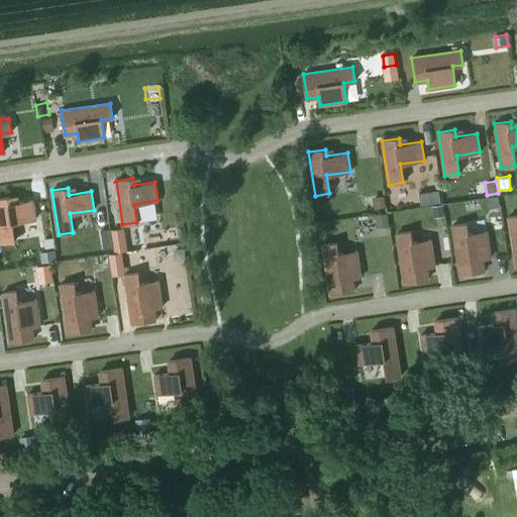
[(441,191),(429,193),(431,204),(443,203),(441,191)]
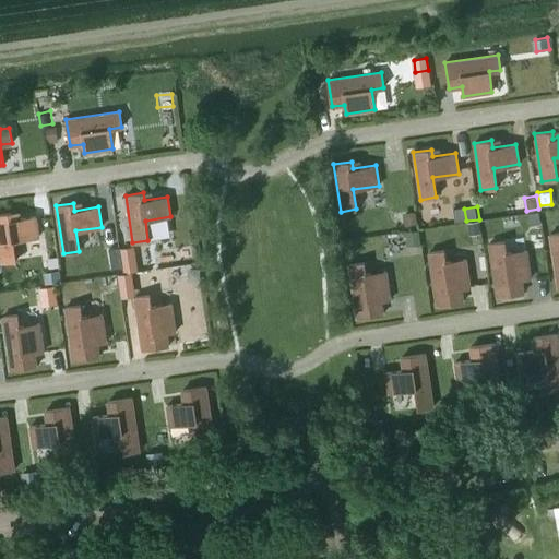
[(12,212),(0,214),(0,252),(1,262),(16,260),(13,239),(39,236),(36,216),(13,219),(12,212)]
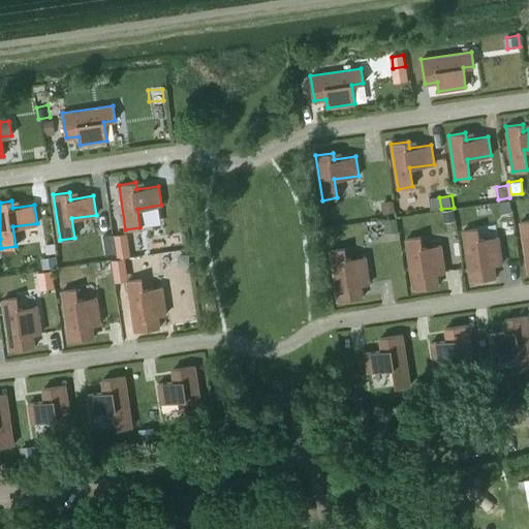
[(393,200),(381,201),(382,214),(395,212),(393,200)]
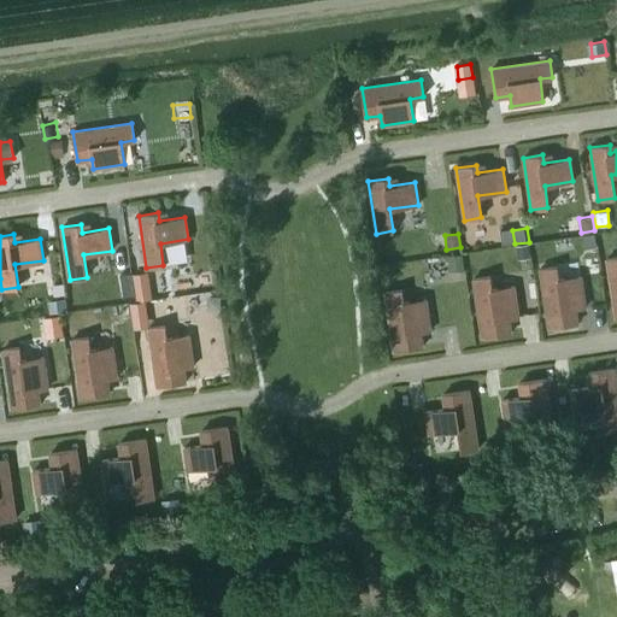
[(595,234),(581,238),(585,251),(598,248),(595,234)]
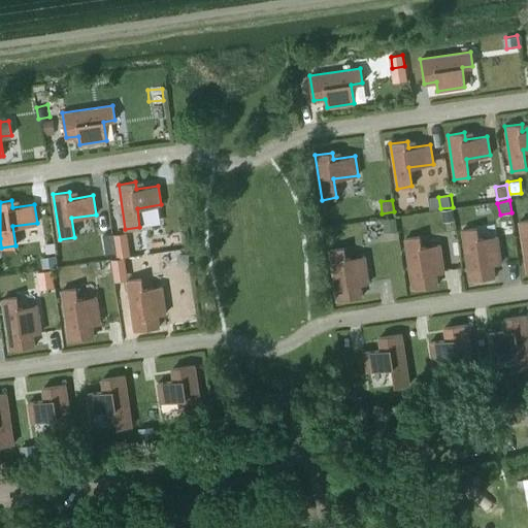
[(453,208),(440,210),(442,222),(455,220),(453,208)]
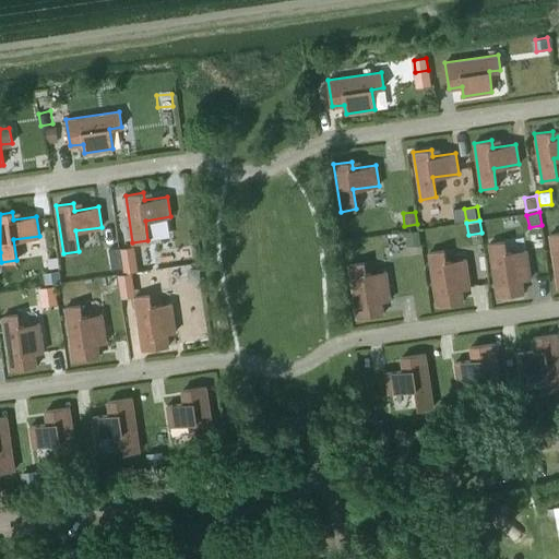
[(419,232),(406,233),(407,246),(420,244),(419,232)]
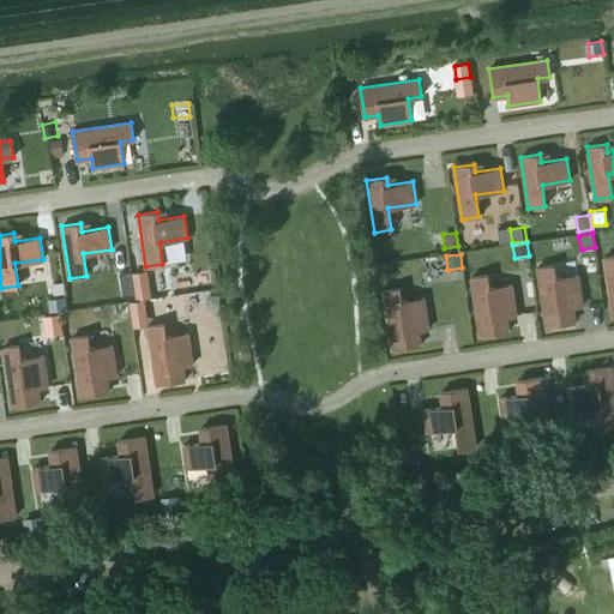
[(554,265),(537,268),(546,325),(575,321),(572,307),(583,306),(578,274),(555,277),(554,265)]
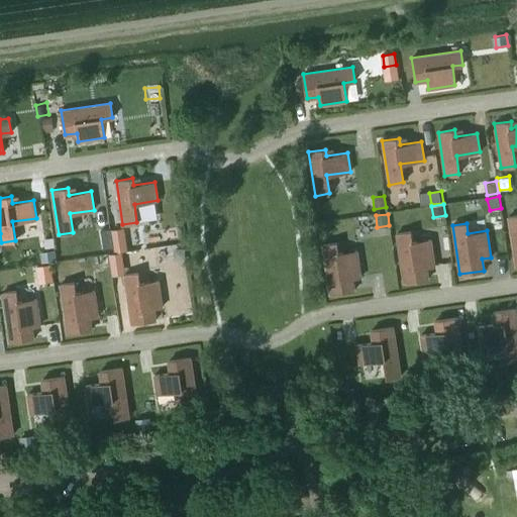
[(109,228),(97,230),(99,241),(111,240),(109,228)]
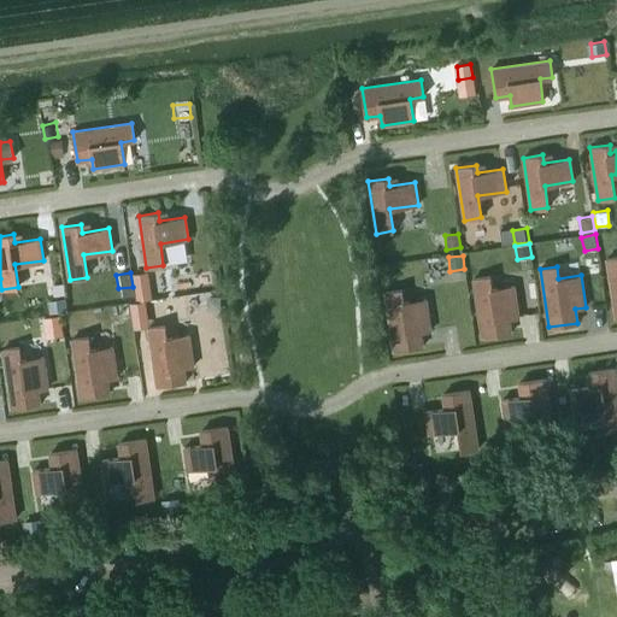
[(491,276),(472,278),(482,338),(511,333),(509,318),(518,317),(513,286),(492,289),(491,276)]
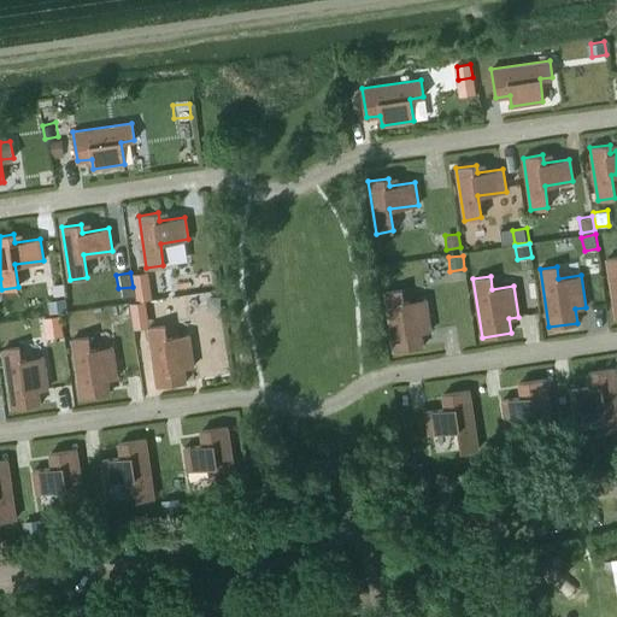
[(148,277),(136,280),(139,300),(151,298),(148,277)]
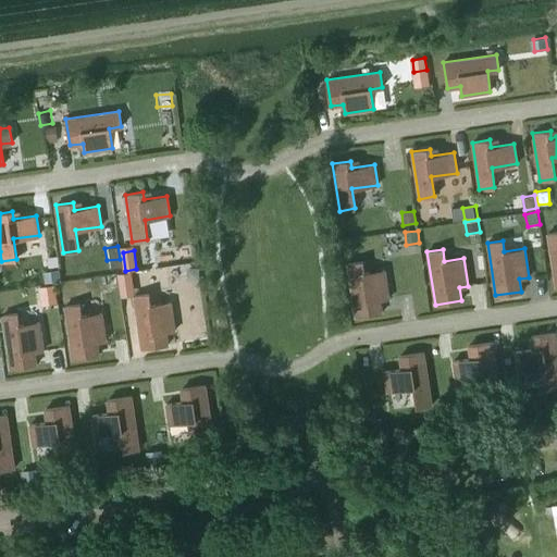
[(380,299),(388,298),(384,270),(364,273),(362,261),(347,263),(356,317),(382,312),(380,299)]
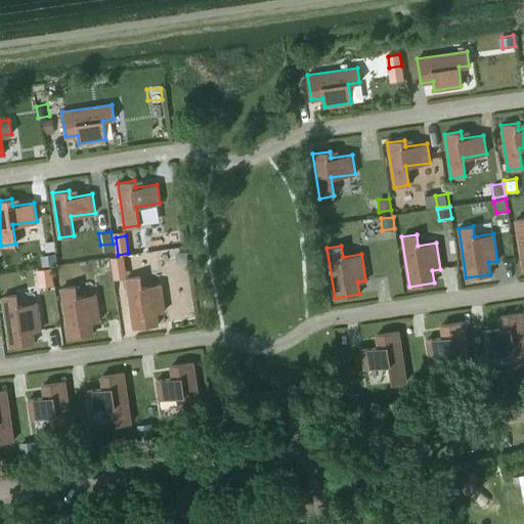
[(54,252),(42,254),(44,266),(56,264),(54,252)]
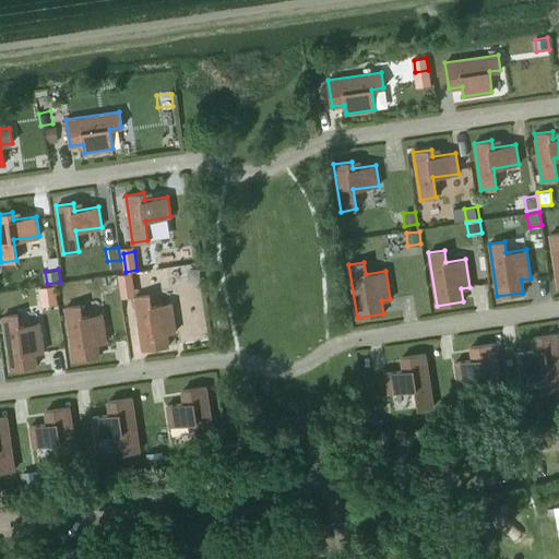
[(131,273),(119,274),(121,292),(133,290),(131,273)]
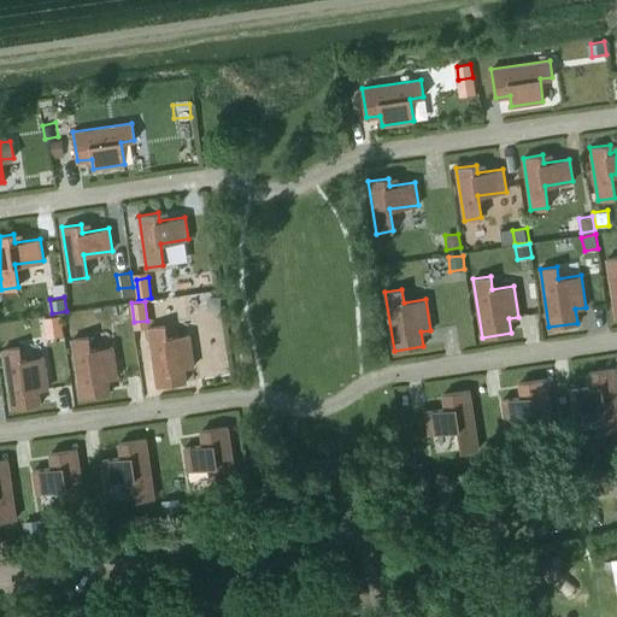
[(129,304),(116,306),(117,319),(130,317),(129,304)]
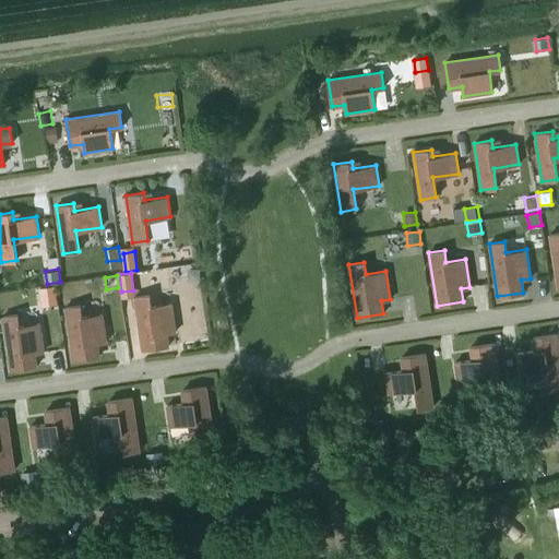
[(54,285),(42,287),(43,300),(56,298),(54,285)]
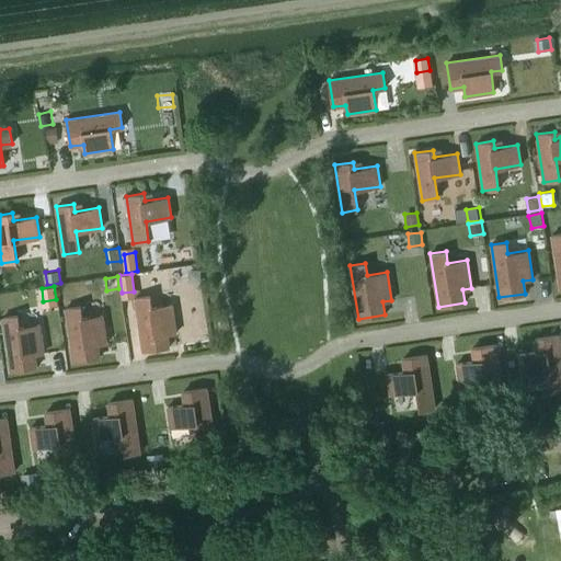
[(150,295),(135,298),(142,351),(169,347),(167,334),(176,333),(172,304),(151,307),(150,295)]
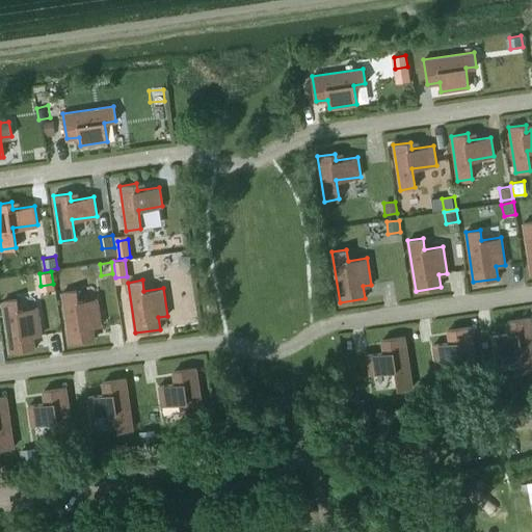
[(76,290),(61,292),(70,343),(95,339),(92,326),(101,325),(97,298),(78,301),(76,290)]
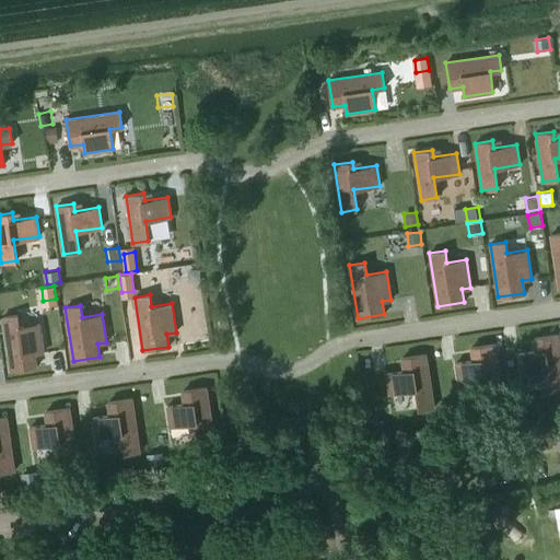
[(18,315),(2,317),(10,370),(36,366),(35,353),(44,352),(39,323),(20,326),(18,315)]
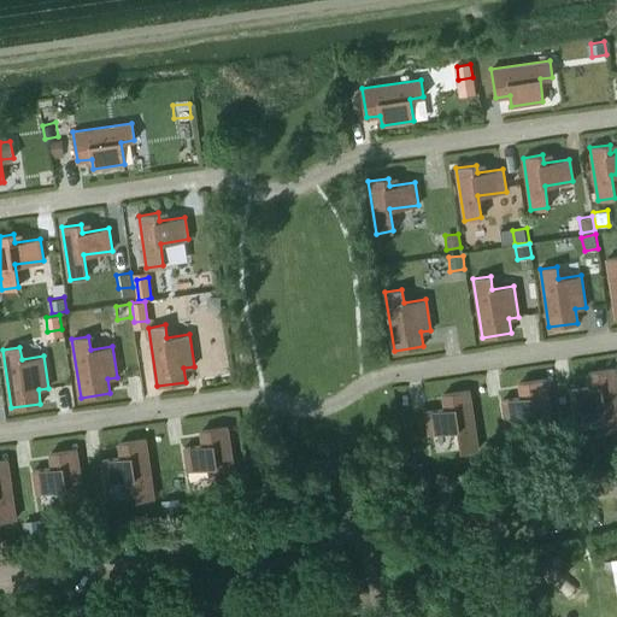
[(616,427),(616,385),(615,368),(588,372),(591,387),(571,389),(575,411),(603,407),(606,429),(616,427)]
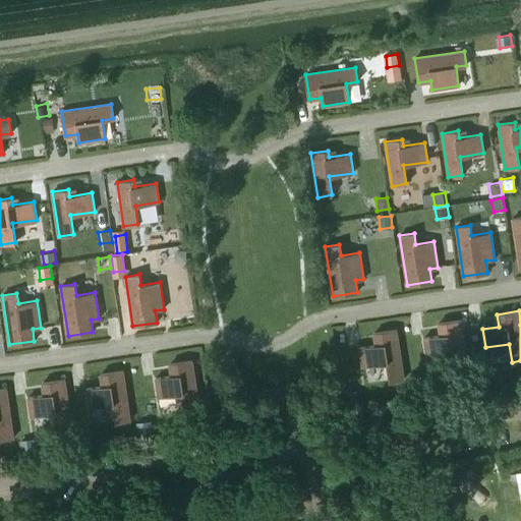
[(441,335),(424,338),(426,356),(451,352),(454,371),(468,369),(460,320),(439,323),(441,335)]
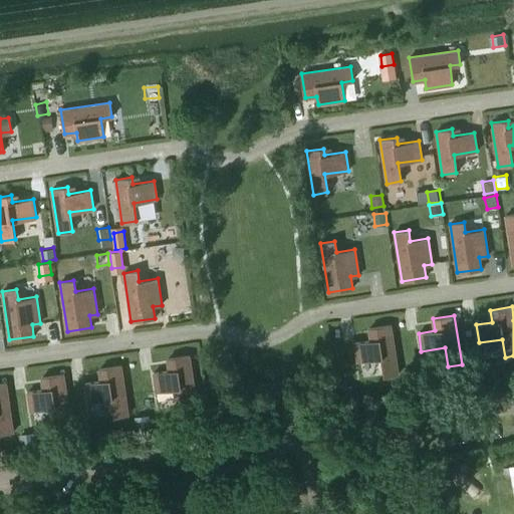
[(354,342),(357,361),(381,357),(383,375),(398,373),(391,325),(368,328),(370,340),(354,342)]
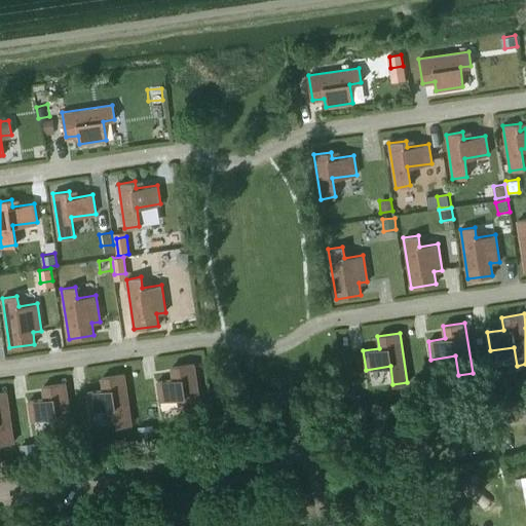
[(194,364),(172,367),(174,379),(157,381),(159,401),(184,397),(187,416),(201,413),(194,364)]
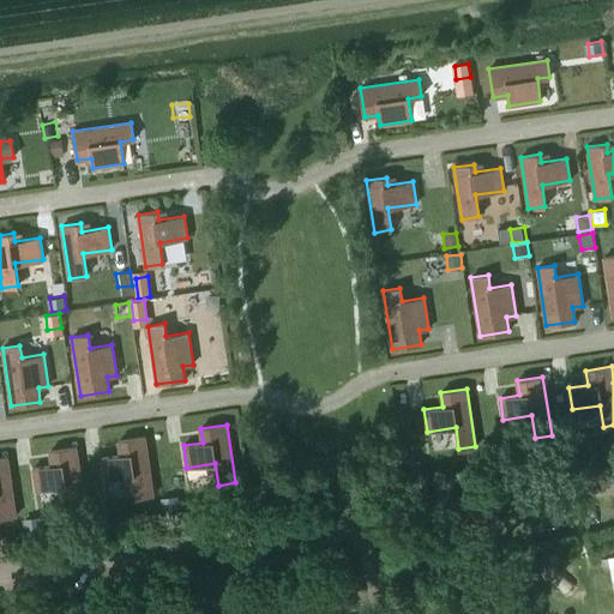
[(573,435),(559,438),(561,451),(576,450),(573,435)]
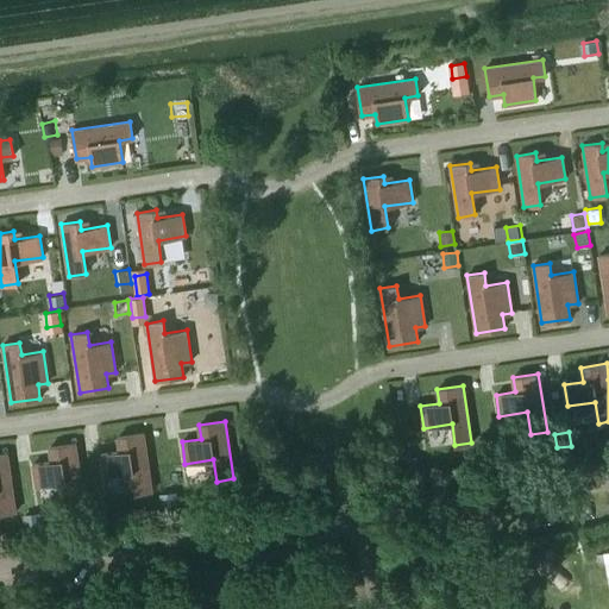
[(152,491),(144,433),(118,437),(120,451),(101,454),(104,476),(132,471),(136,494),(152,491)]
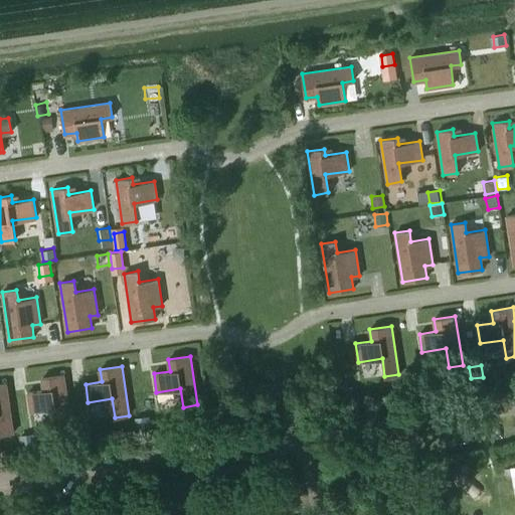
[(422,374),(410,376),(412,387),(424,385),(422,374)]
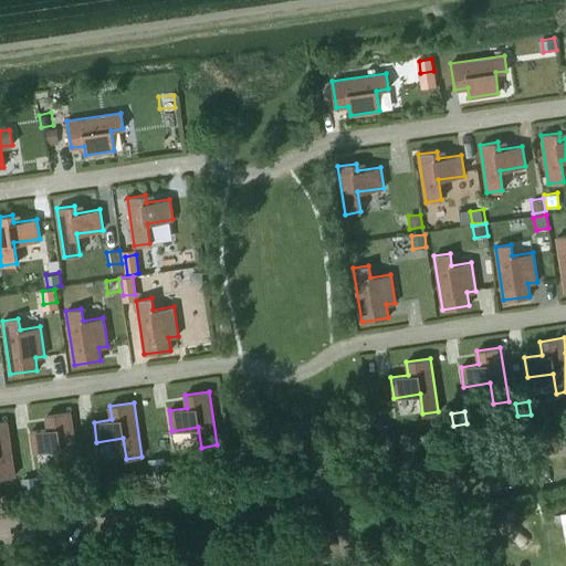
[(79,465),(70,412),(46,416),(48,429),(30,431),(33,452),(60,448),(63,468),(79,465)]
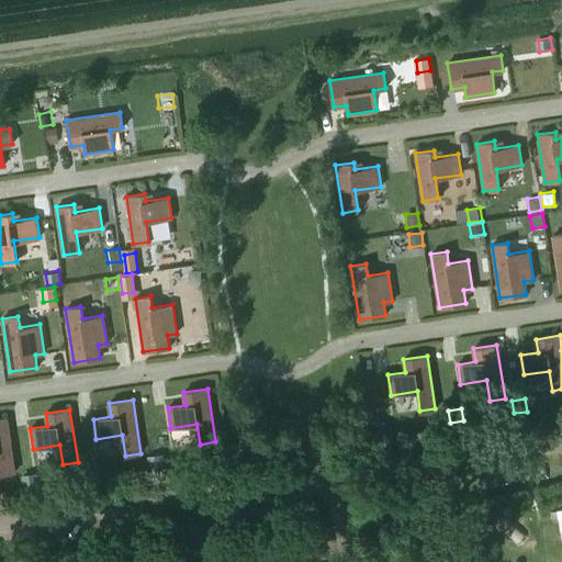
[(0,473),(14,472),(7,418),(0,419),(0,473)]
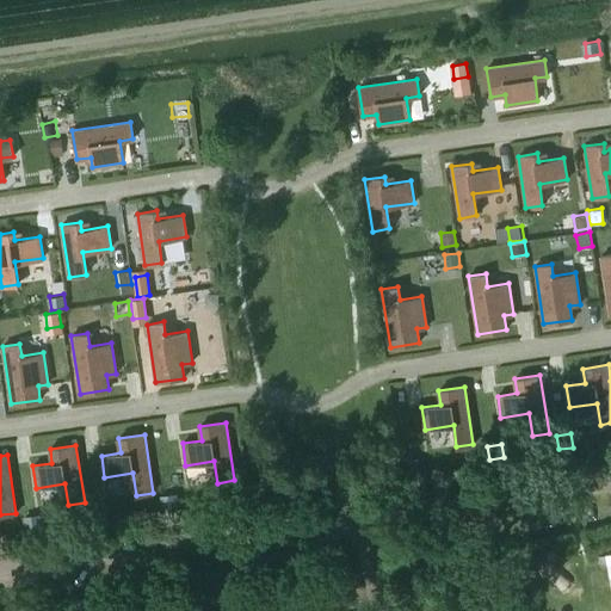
[(415,457),(401,460),(403,473),(417,471),(415,457)]
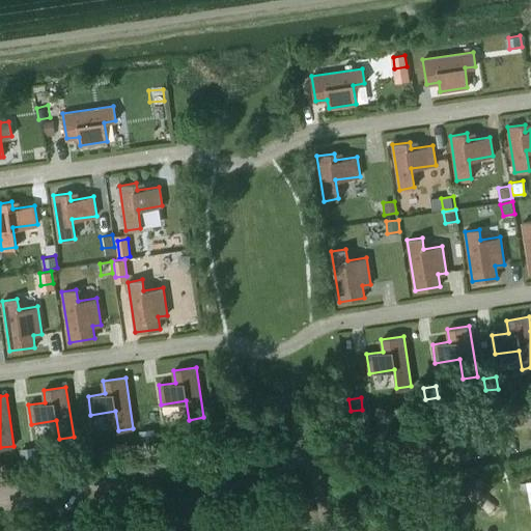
[(151,428),(139,430),(141,444),(154,442),(151,428)]
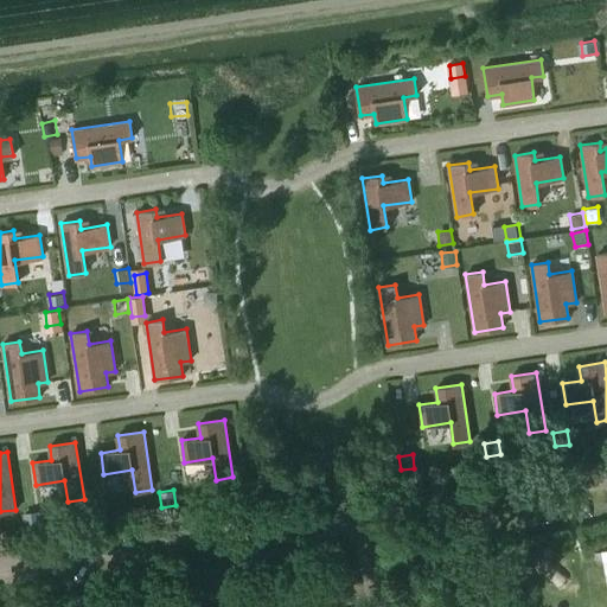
[(106,502),(91,503),(93,516),(107,515),(106,502)]
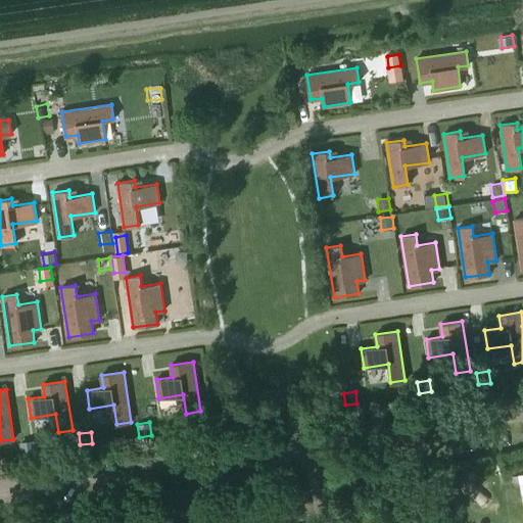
[(31,441),(19,442),(21,455),(33,454),(31,441)]
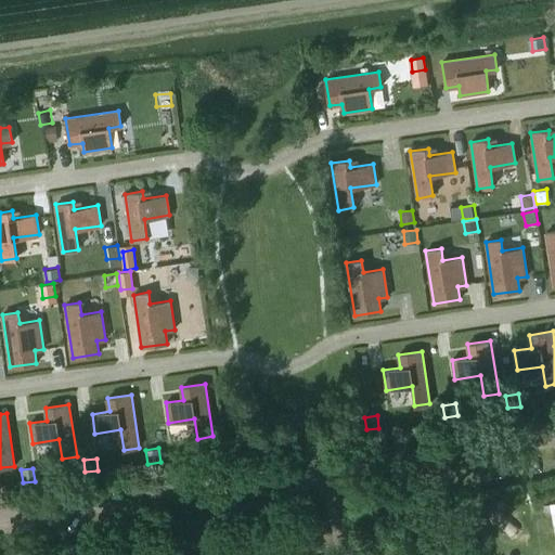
All buildings are outlined.
